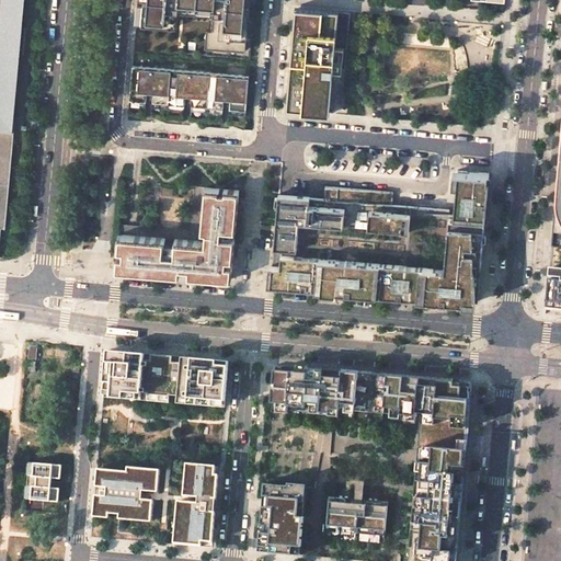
[(0,0),(0,244),(1,229),(6,229),(14,133),(9,133),(16,52),(24,53),(26,27),(19,26),(21,0),(0,0)]
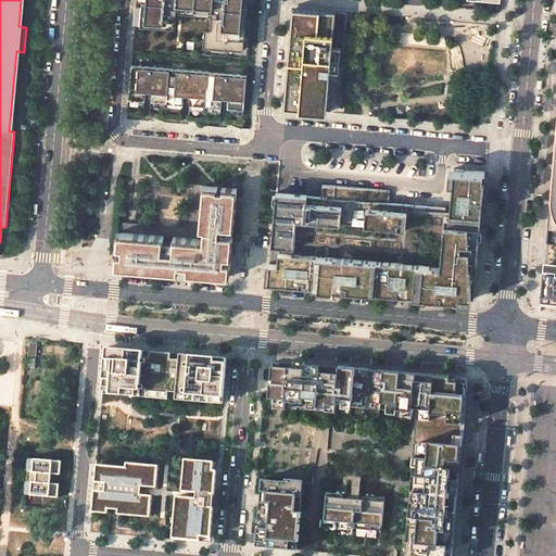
[(137,0),(136,23),(176,26),(177,10),(209,13),(204,53),(249,57),(253,0),(137,0)]
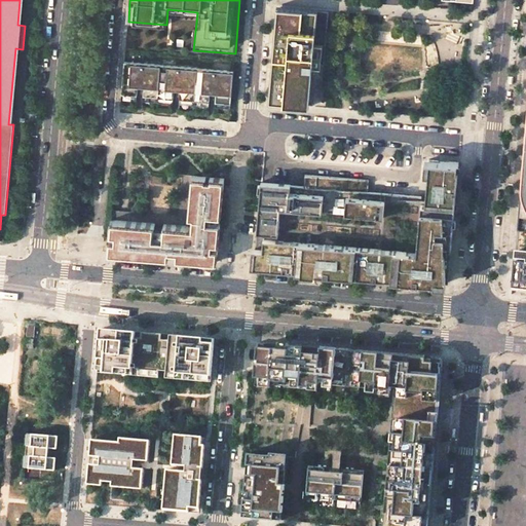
[(277,6),(276,20),(289,21),(290,7),(277,6)]
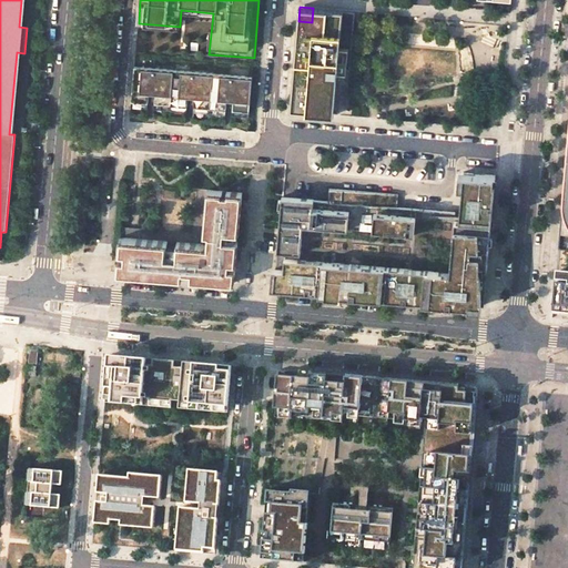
[(290,110),(334,114),(340,48),(352,49),(355,11),(313,8),(312,22),(298,21),(296,43),(301,43),(301,50),(295,50),(290,110)]
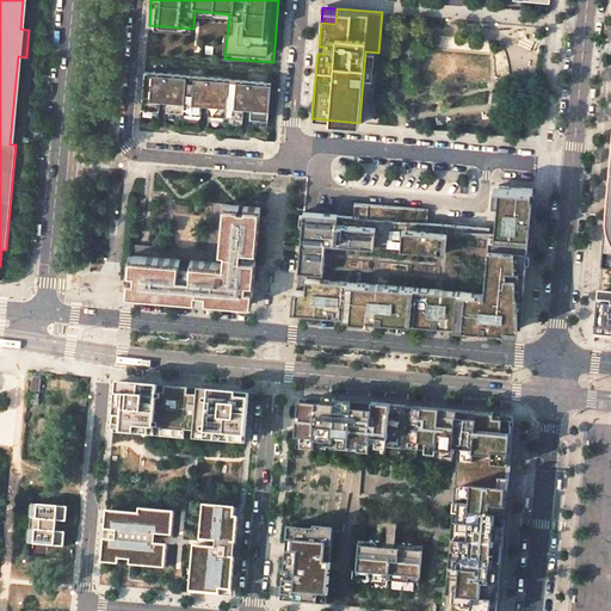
[(272,82),(144,71),(142,107),(160,109),(160,99),(161,87),(168,87),(167,99),(166,110),(202,113),(203,103),(204,91),(210,91),(209,103),(208,113),(244,117),(244,106),(245,94),(252,96),(251,106),(250,117),(269,119),(272,82)]
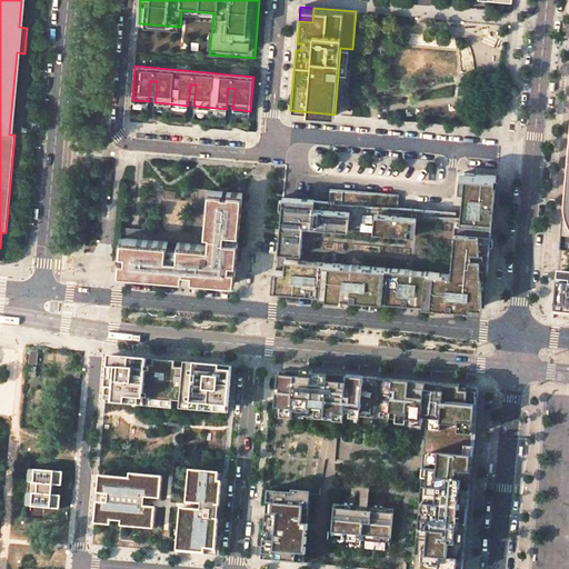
[(332,200),(282,196),(275,287),(485,306),(493,205),(490,203),(491,200),(495,200),(497,175),(465,172),(460,217),(456,217),(457,211),(398,207),(387,206),(389,192),(333,188),(332,200)]
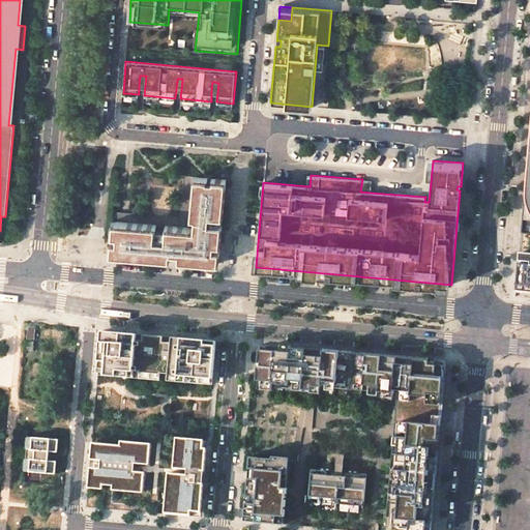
[(193,228),(112,221),(111,235),(116,236),(116,240),(110,239),(109,254),(117,255),(162,259),(209,263),(218,264),(219,248),(213,248),(213,244),(221,245),(223,224),(208,223),(208,216),(223,217),(226,179),(216,179),(193,177),(189,218),(194,218),(193,228)]
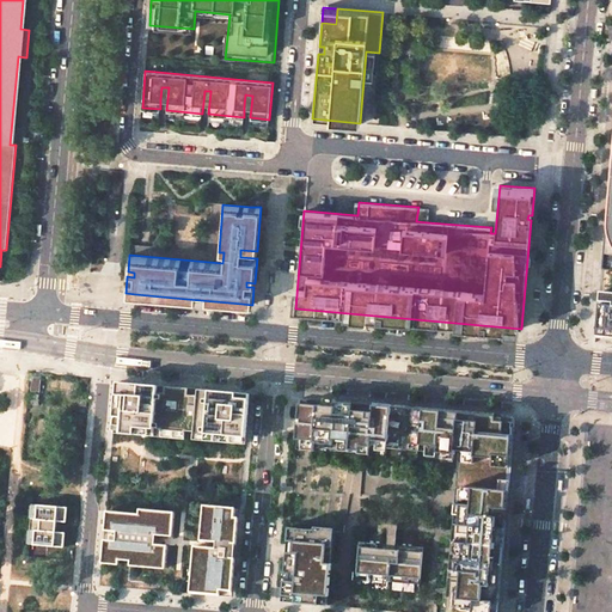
[(429,208),(418,207),(416,221),(428,222),(429,208)]
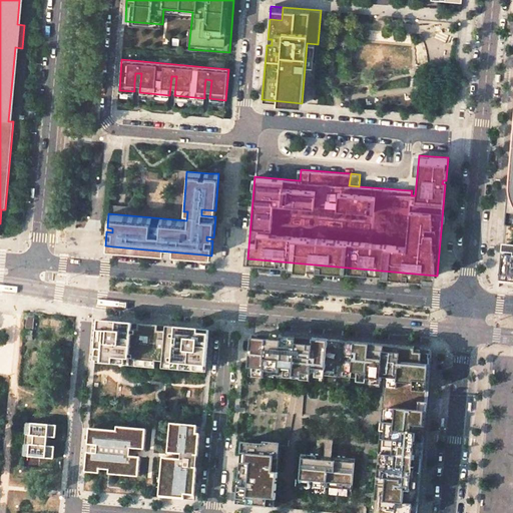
[(499,281),(512,282),(512,244),(503,244),(502,249),(499,281)]
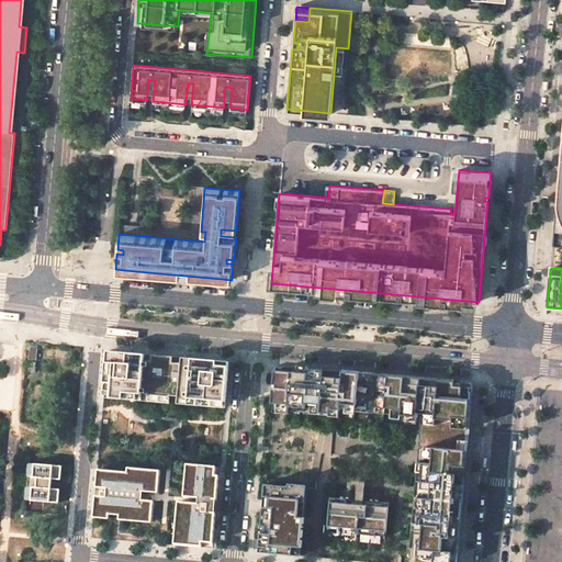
[(226,405),(229,362),(108,351),(105,382),(114,383),(112,397),(193,404),(193,402),(200,403),(200,405),(202,405),(203,403),(214,404),(213,406),(215,406),(216,404),(226,405)]
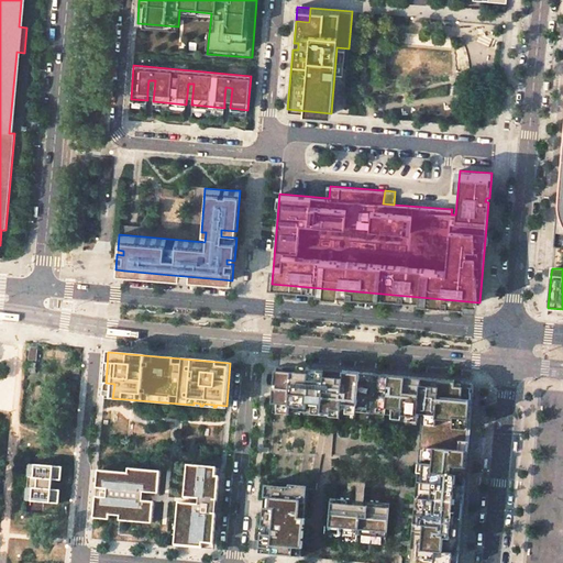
[(337,406),(372,408),(374,375),(277,366),(273,415),(331,419),(332,411),(337,411),(337,406)]
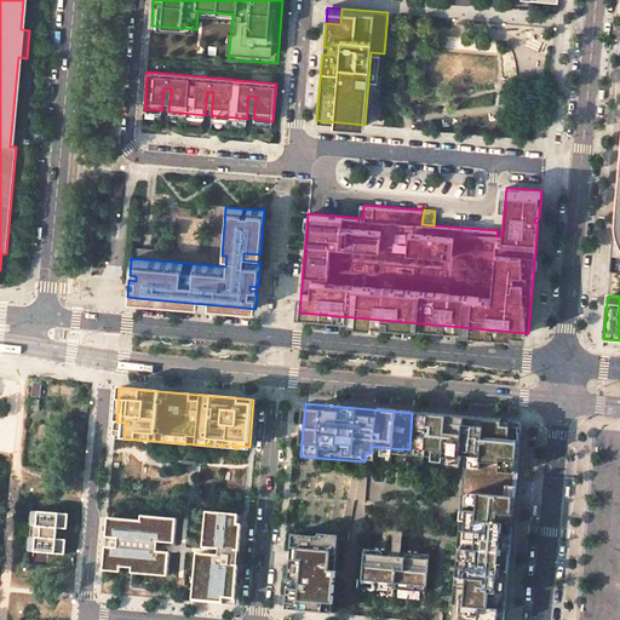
[(521,423),(412,413),(409,449),(438,452),(437,458),(460,460),(461,457),(466,457),(452,619),(504,619),(506,598),(507,580),(510,558),(511,534),(517,476),(520,443),(521,423)]
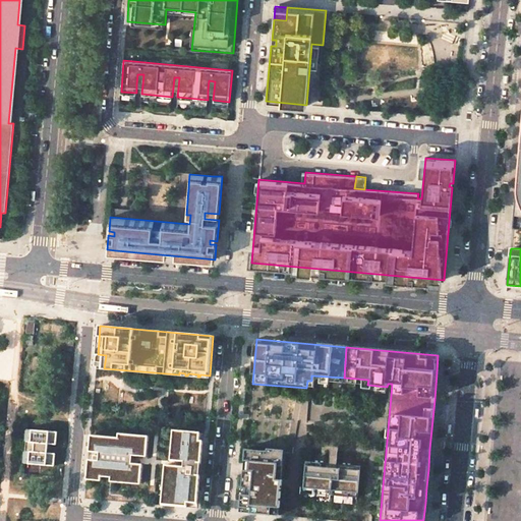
[(96,367),(104,368),(106,355),(98,354),(96,367)]
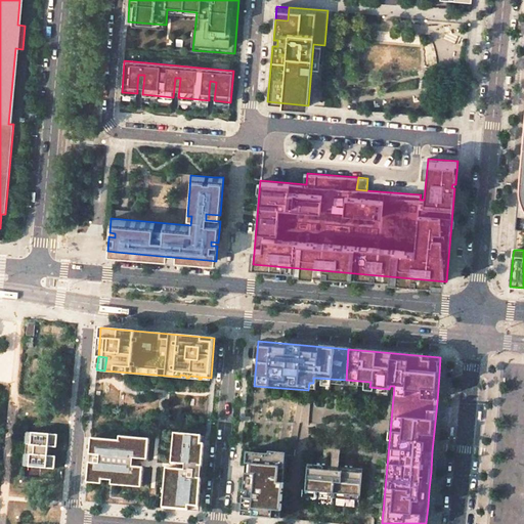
[(190,505),(199,506),(202,477),(192,476),(193,464),(203,465),(205,443),(201,443),(202,434),(172,431),(167,484),(173,484),(170,509),(190,511),(190,505)]
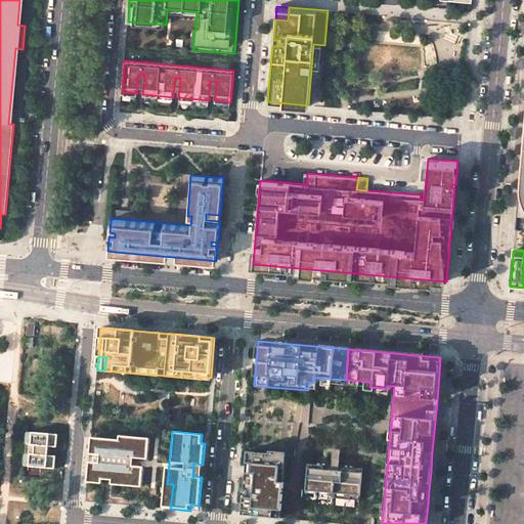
[(29,467),(54,469),(56,456),(47,455),(48,446),(56,447),(58,434),(32,432),(31,444),(27,444),(26,453),(30,454),(29,467)]
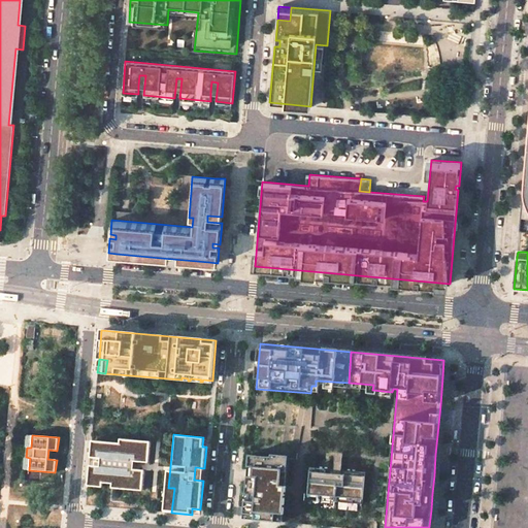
[(126,488),(142,490),(145,440),(121,438),(121,443),(92,441),(89,482),(104,483),(104,486),(112,487),(113,483),(126,484),(126,488)]
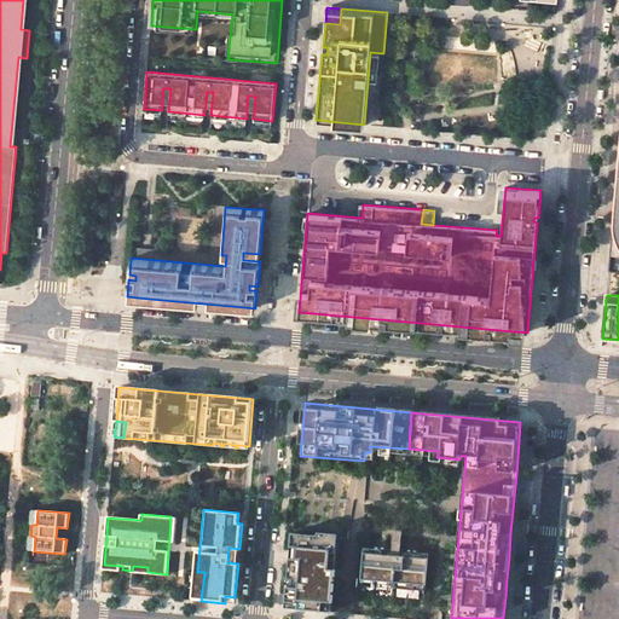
[(293,533),(287,603),(300,605),(299,609),(322,612),(323,606),(333,607),(335,571),(329,570),(330,555),(336,555),(339,534),(320,532),(319,536),(293,533)]
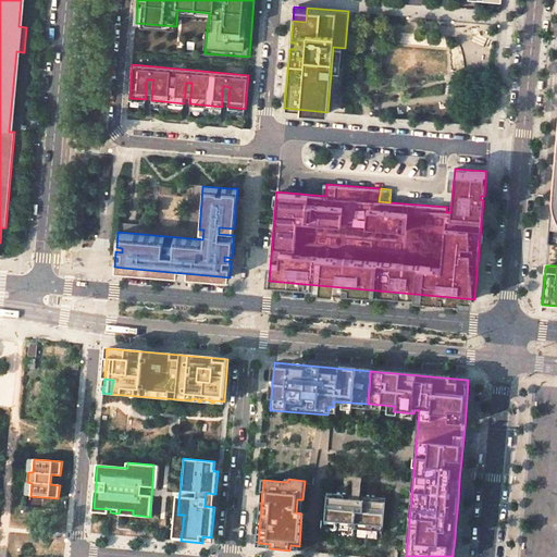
[(351,480),(350,495),(363,496),(364,481),(351,480)]
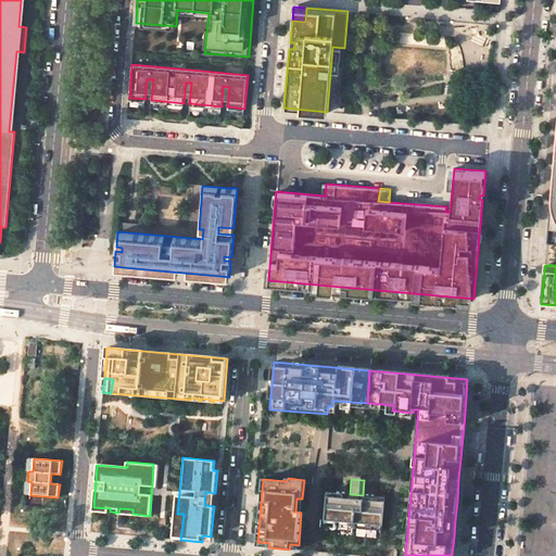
[(382,531),(386,497),(363,495),(350,494),(327,492),(325,521),(340,523),(339,528),(382,531)]
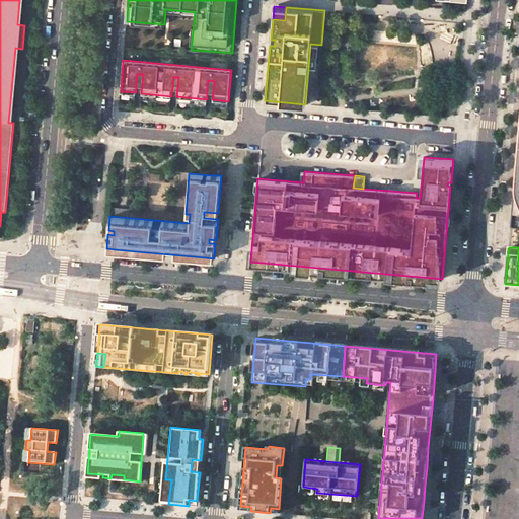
[(171,479),(165,479),(163,503),(168,504),(171,479)]
